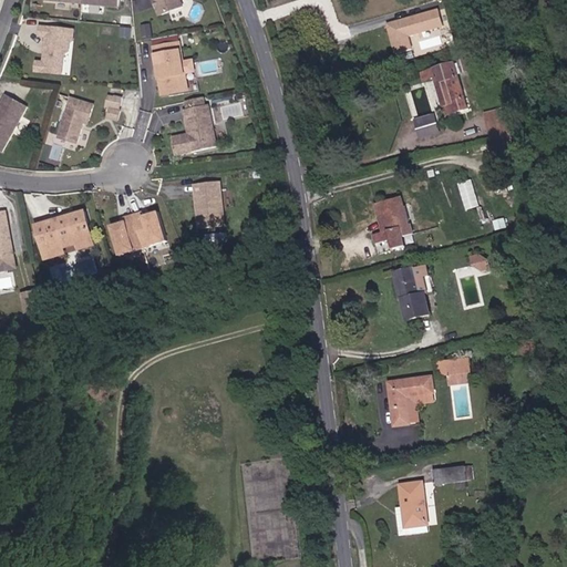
[(187,6),(185,0),(157,0),(163,13),(187,6)]
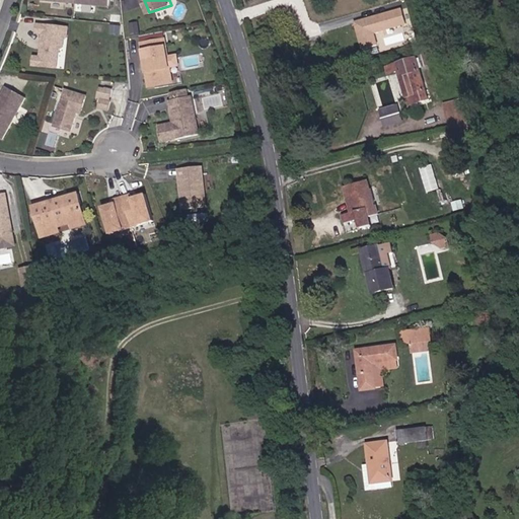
[(401,7),(353,21),(360,47),(378,42),(375,32),(406,23),(401,7)]
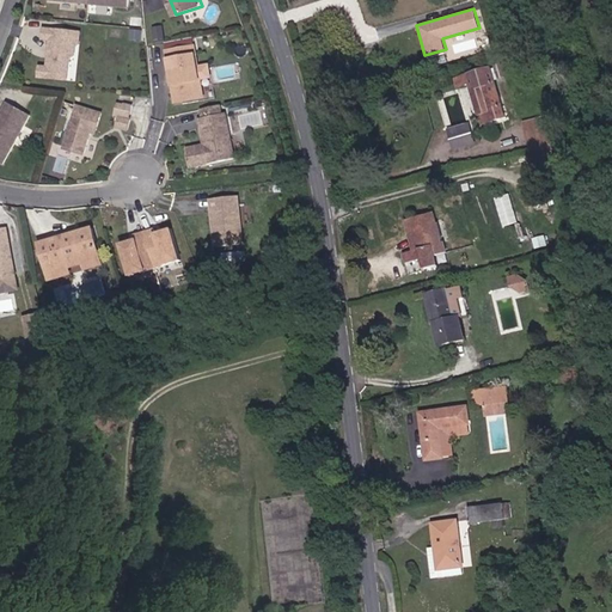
[(80,31),(41,28),(41,40),(47,40),(44,66),(36,66),(35,77),(67,80),(69,59),(74,55),(75,47),(79,46),(80,31)]
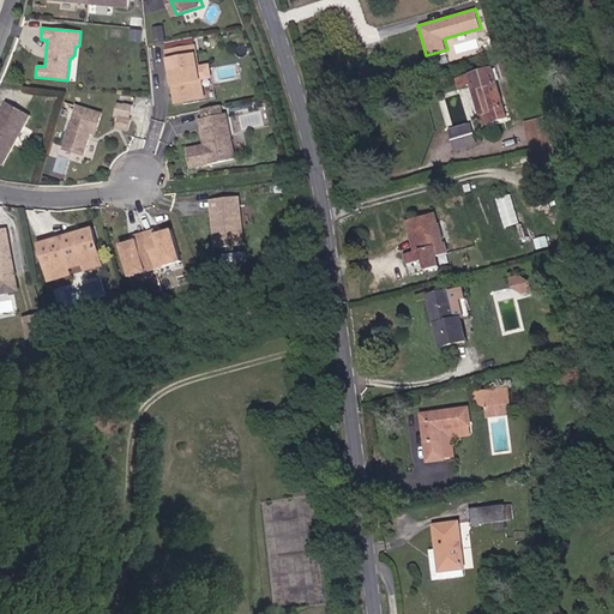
[(196,43),(163,48),(173,102),(205,97),(196,43)]
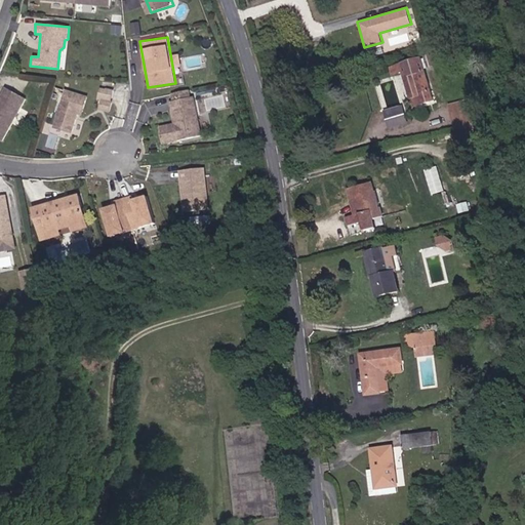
[(406,73),(412,95),(422,92),(425,103),(437,99),(427,57),(394,67),(396,75),(406,73)]
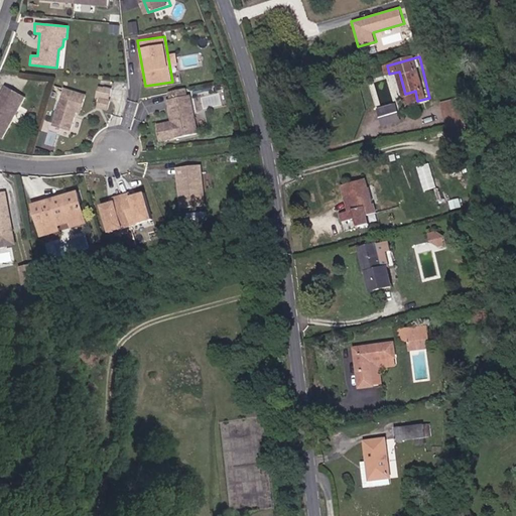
[(27,96),(8,86),(0,101),(0,103),(1,104),(0,105),(0,135),(5,138),(27,96)]
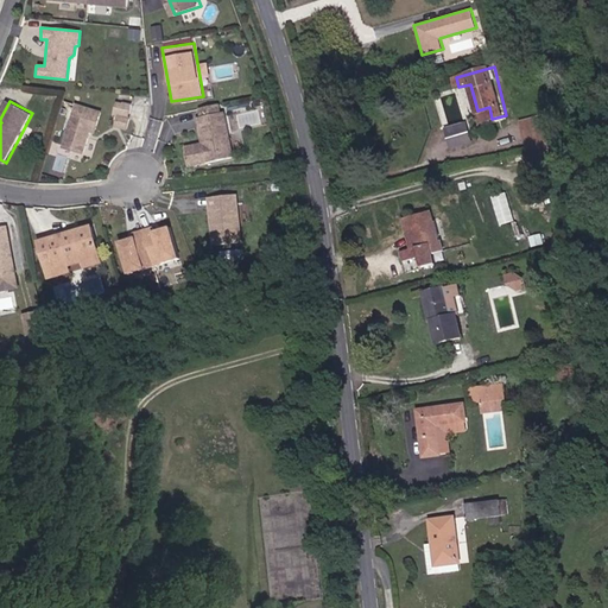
[(115,127),(132,128),(133,102),(118,101),(115,127)]
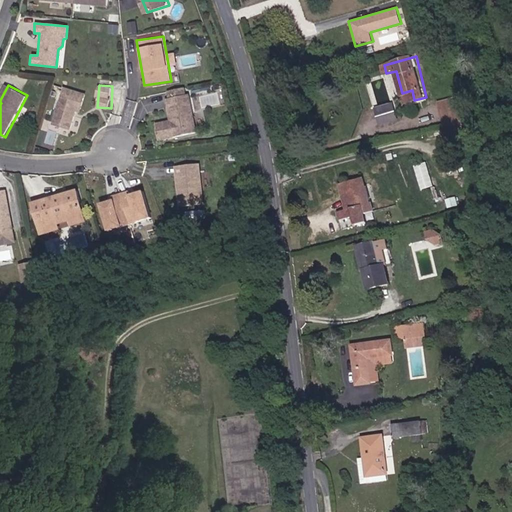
[(82,113),(87,96),(66,89),(56,125),(73,130),(76,117),(78,112),(82,113)]
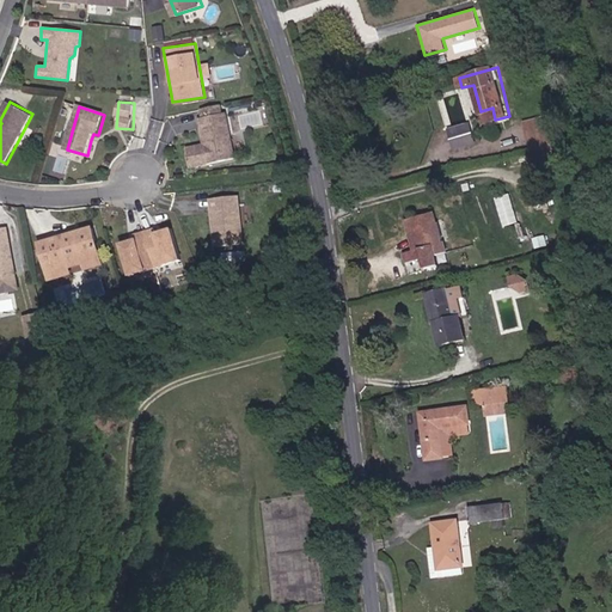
[(484,123),(495,120),(493,108),(481,111),(484,123)]
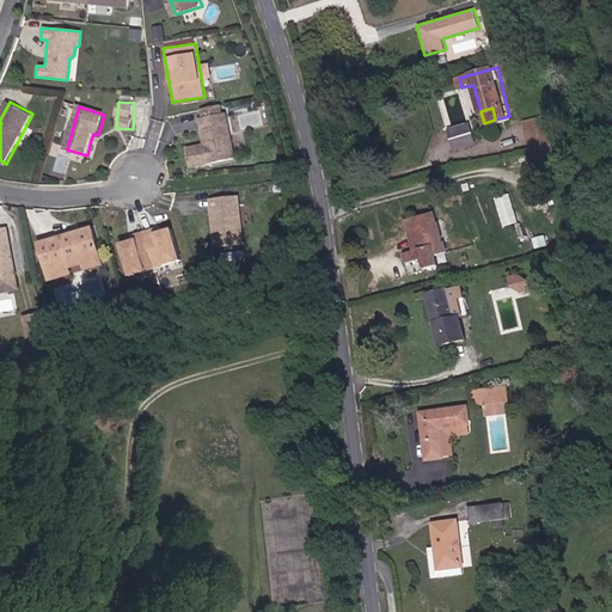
[(239,159),(230,114),(202,120),(212,165),(239,159)]
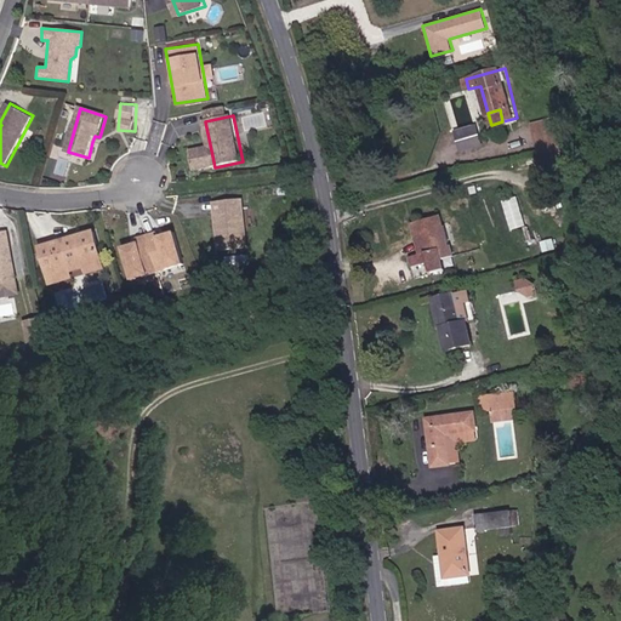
[(559,140),(556,119),(534,124),(539,144),(541,158),(562,153),(559,140)]
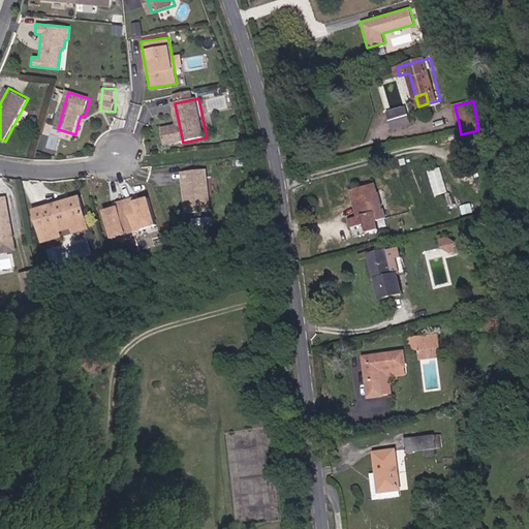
[(411,124),(406,106),(390,111),(394,128),(411,124)]
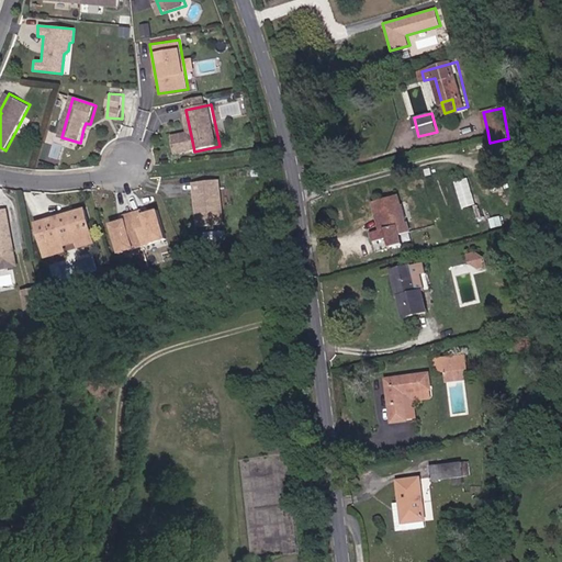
[(25,135),(33,119),(24,115),(17,132),(25,135)]
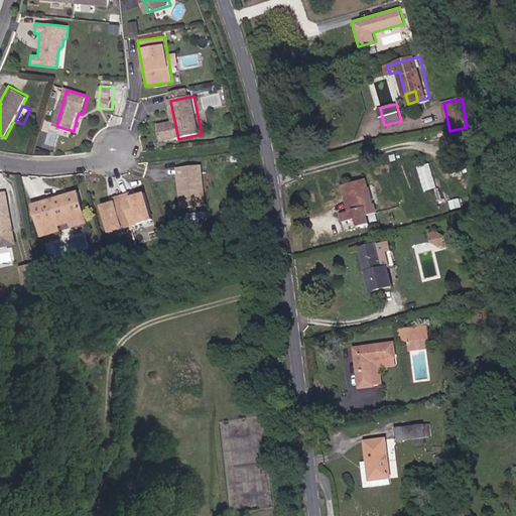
[(418,166),(426,190),(439,186),(431,162),(418,166)]
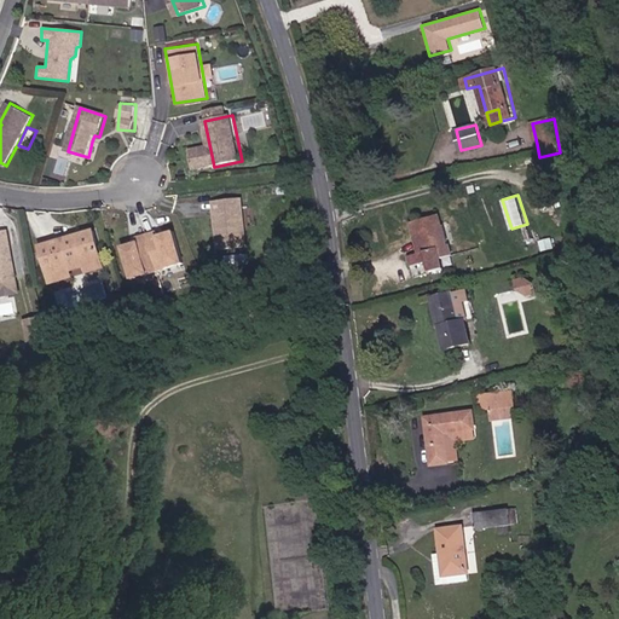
[(209,201),(215,249),(247,246),(241,197),(209,201)]
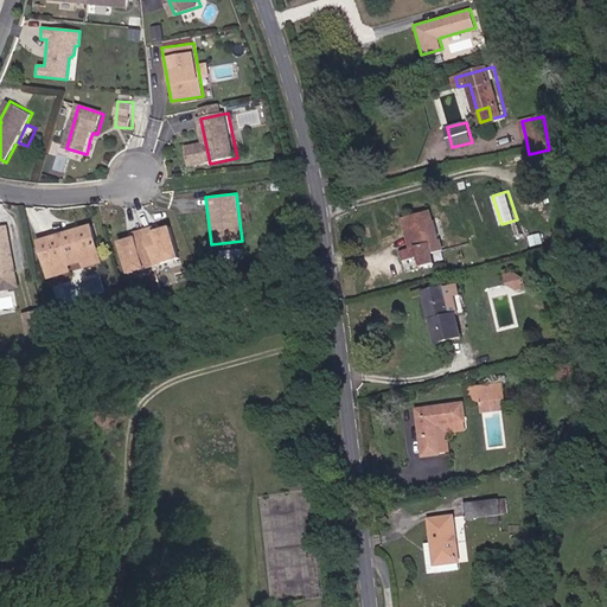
[(413,229),(416,246),(410,247),(400,249),(402,260),(419,257),(420,266),(430,266),(429,256),(442,253),(440,240),(435,241),(433,225),(438,223),(435,208),(404,215),(408,230),(413,229)]
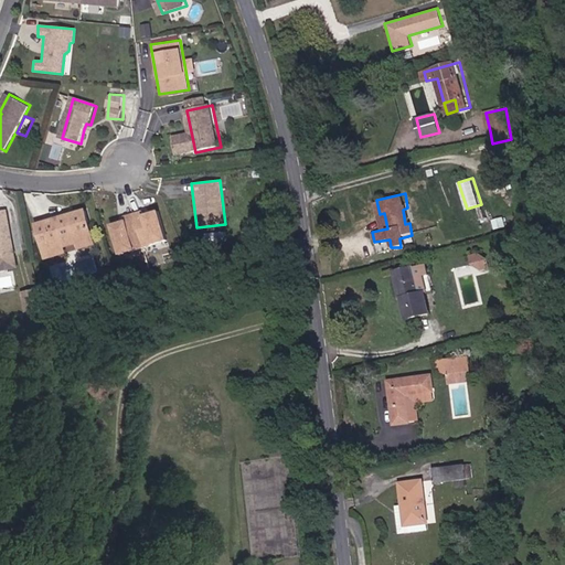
[(0,269),(16,267),(6,210),(0,211),(0,269)]
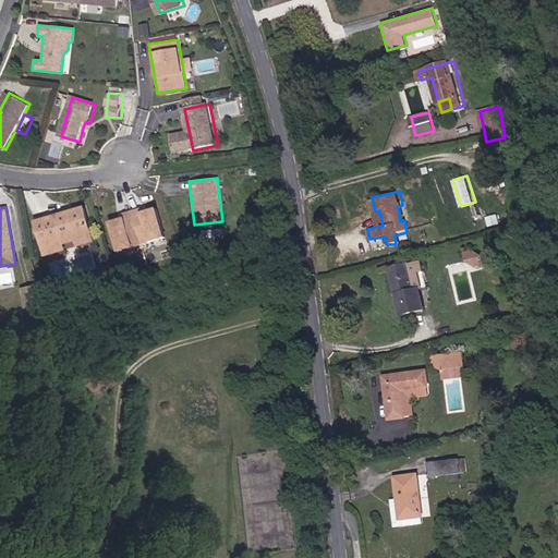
[(87,208),(49,219),(38,222),(48,255),(59,252),(97,241),(94,232),(87,208)]
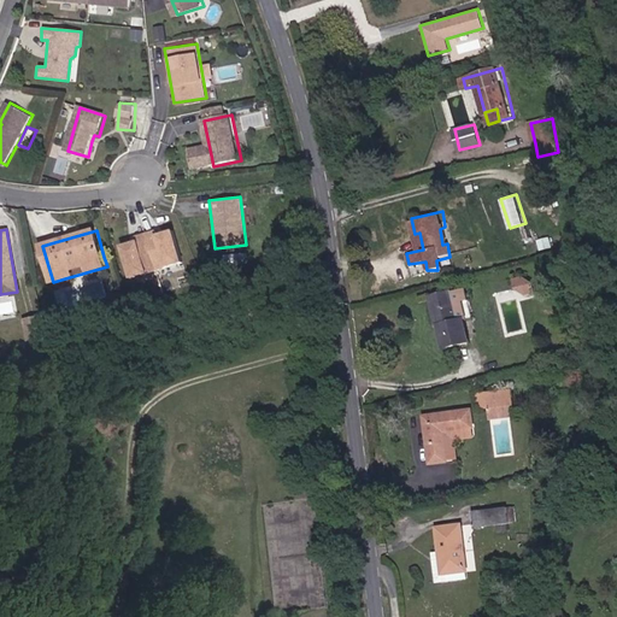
[(162,241),(159,231),(140,238),(142,247),(135,248),(134,245),(125,247),(135,278),(186,263),(177,231),(168,234),(169,239),(162,241)]
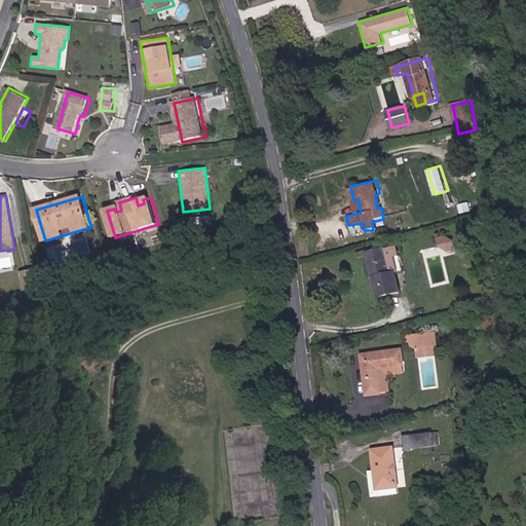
[(442,237),(441,247),(452,253),(456,251),(455,240),(448,236),(442,237)]
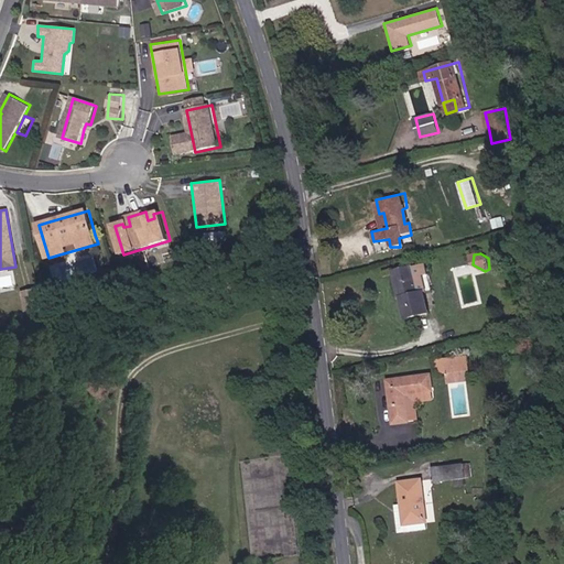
[(430,281),(426,266),(392,273),(398,296),(403,296),(404,301),(400,301),(404,320),(429,315),(424,296),(429,295),(425,282),(430,281)]
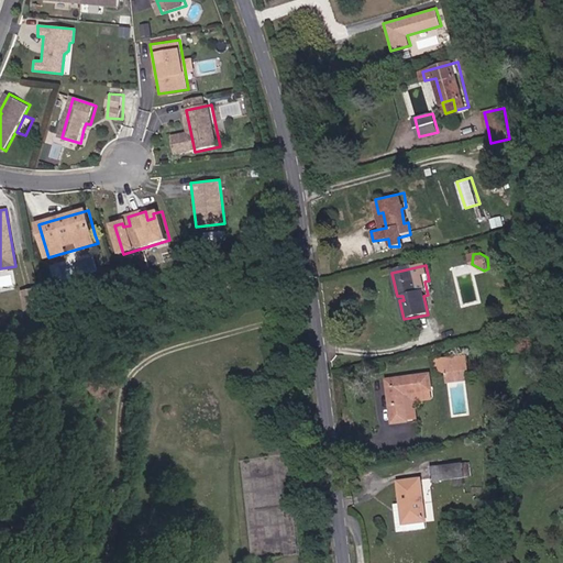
[(444,356),(448,371),(449,378),(472,375),(471,366),(470,353),(444,356)]
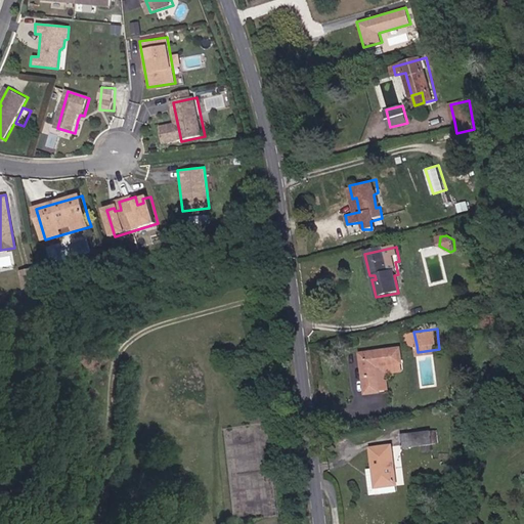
[(404,360),(401,345),(358,354),(365,394),(383,390),(379,364),(404,360)]
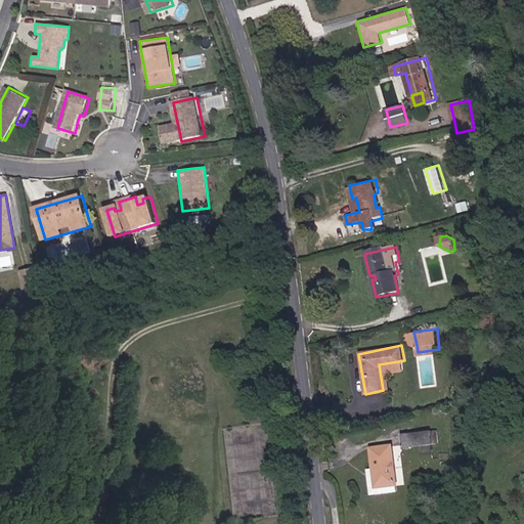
[(103,400),(91,390),(84,398),(97,408),(103,400)]
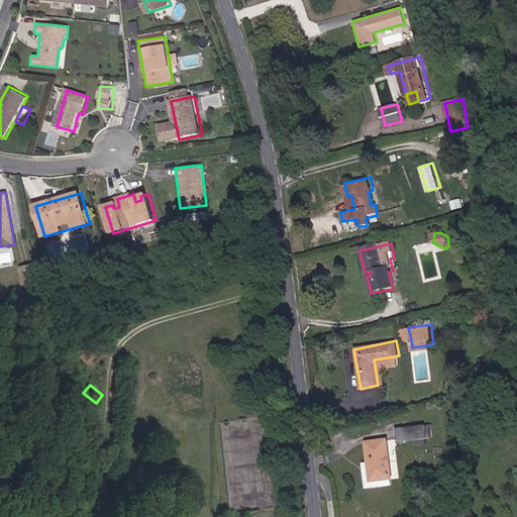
[(429,433),(434,432),(431,417),(422,419),(417,420),(415,414),(403,416),(407,437),(429,433)]
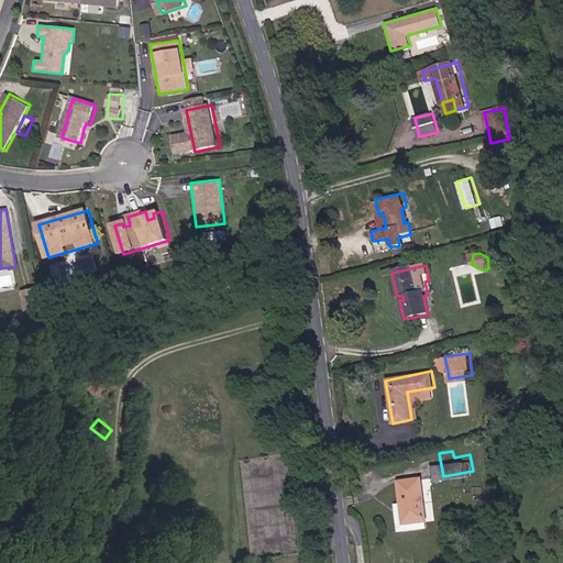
[(478,453),(470,454),(473,471),(481,470),(478,453)]
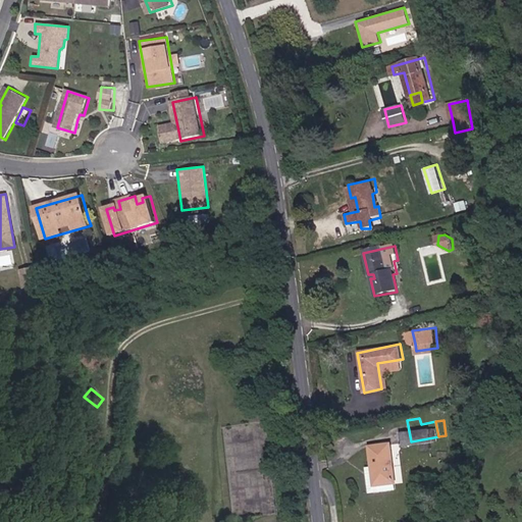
[(403,483),(395,439),(372,444),(375,460),(368,462),(373,488),(403,483)]
